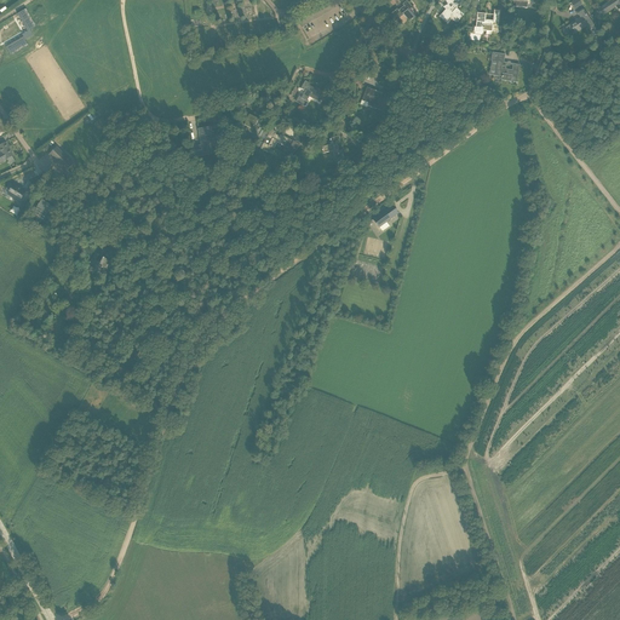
[(402,4),(405,6),(399,11),(397,9),(389,16),(395,22),(403,15),(409,22),(412,19),(413,19),(415,17),(412,12),(411,13),(408,11),(413,7),(407,0),(402,4)]
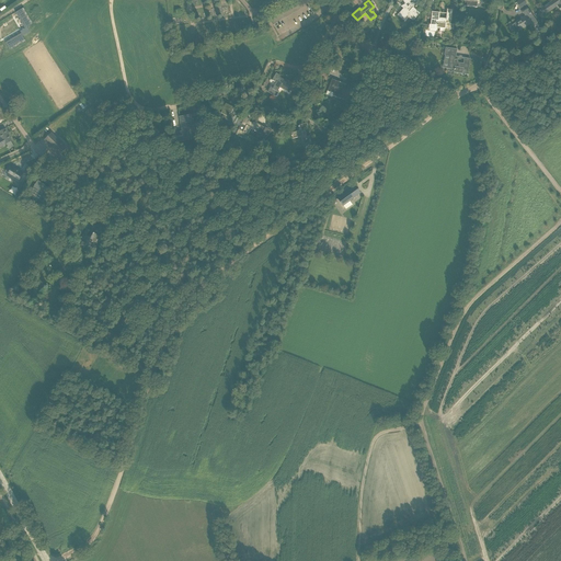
[(397,15),(403,21),(410,13),(415,18),(420,13),(414,9),(418,4),(415,3),(418,0),(402,0),(405,4),(408,3),(410,4),(405,10),(403,8),(397,15)]
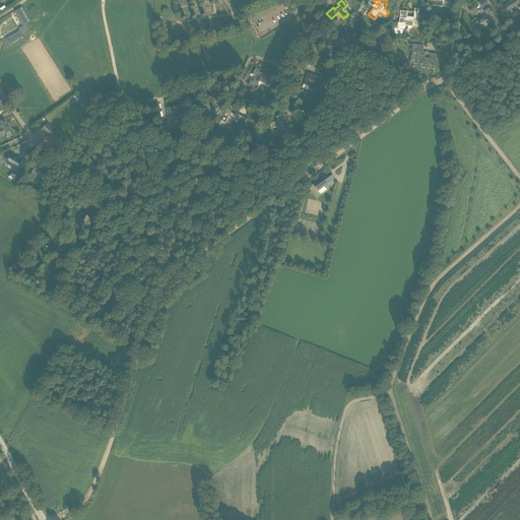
[(519,0),(514,0),(502,8),(505,13),(517,5),(519,9),(519,0)]
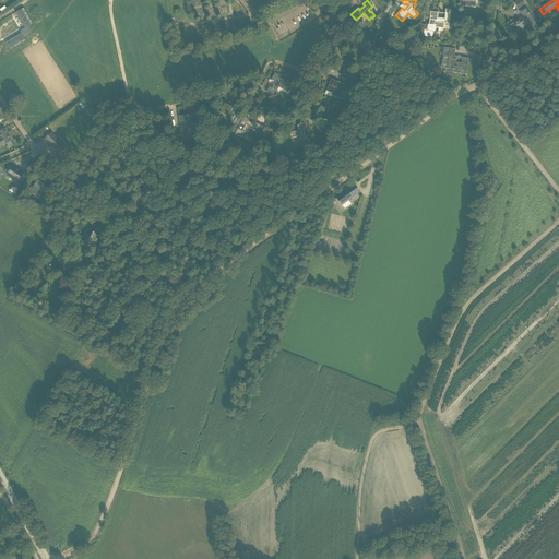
[(452,24),(449,24),(451,10),(445,9),(444,20),(438,19),(438,12),(430,11),(429,24),(428,24),(427,28),(436,30),(436,27),(443,28),(452,30),(452,24)]
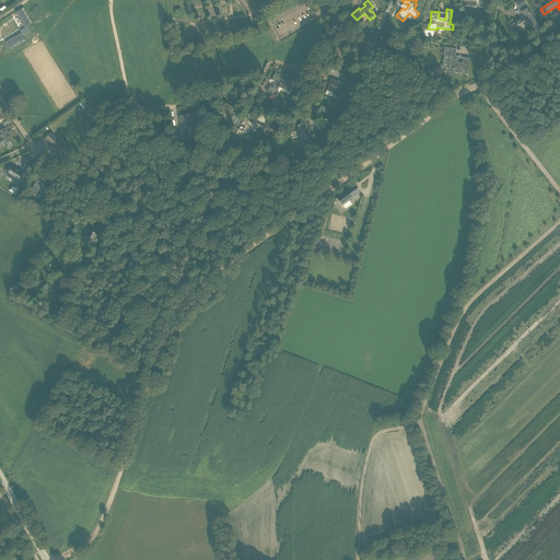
[(523,12),(525,16),(515,23),(511,25),(515,32),(520,30),(527,24),(529,22),(532,25),(536,23),(527,10),(523,12)]
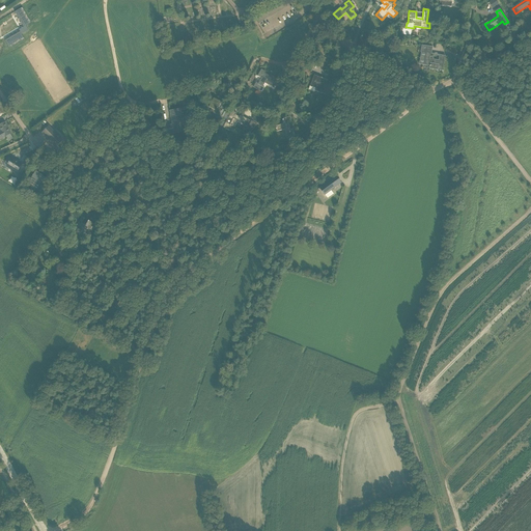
[(23,27),(19,30),(20,31),(22,34),(29,30),(26,26),(23,27)]
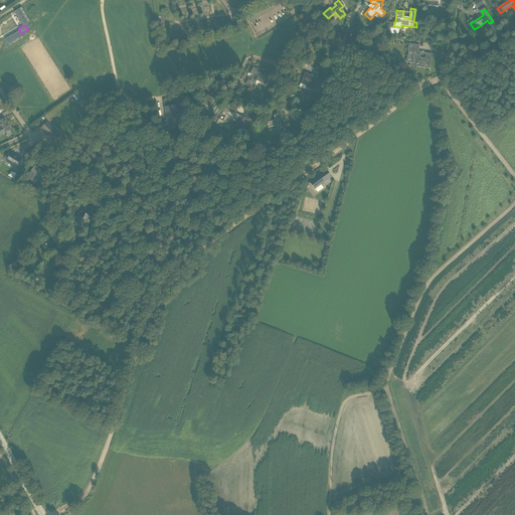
[(410,62),(411,62),(416,63),(416,66),(424,67),(428,68),(432,54),(426,53),(425,59),(419,58),(420,52),(417,52),(418,46),(409,44),(407,50),(412,51),(410,62)]
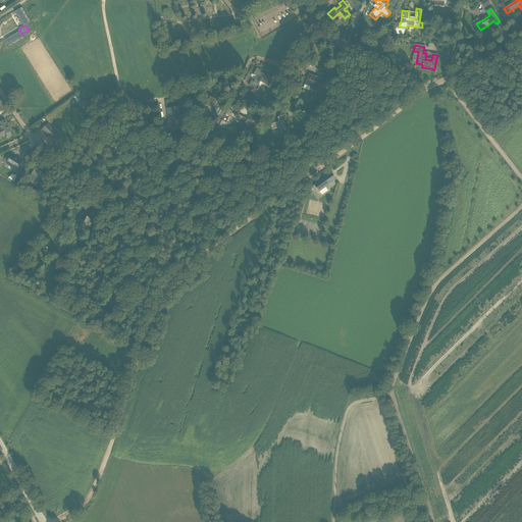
[(270,85),(273,77),(266,73),(265,75),(260,72),(261,70),(257,68),(253,74),(257,76),(254,82),(252,81),(249,86),(256,90),(259,86),(258,86),(262,80),(270,85)]
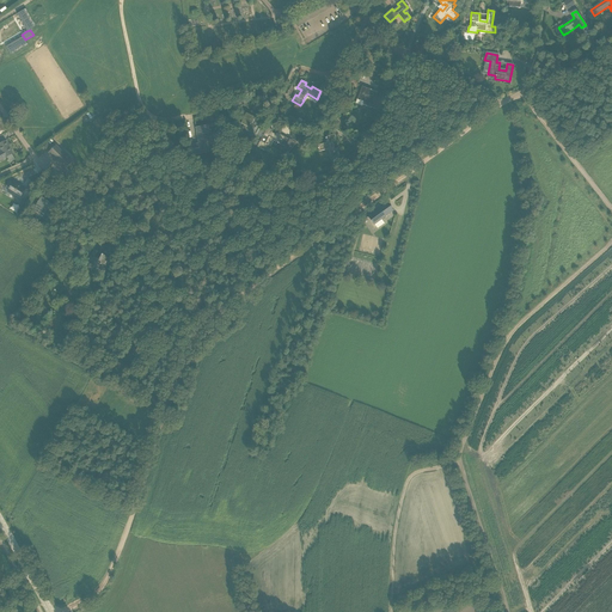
[(330,90),(332,96),(334,97),(341,92),(337,86),(330,90)]
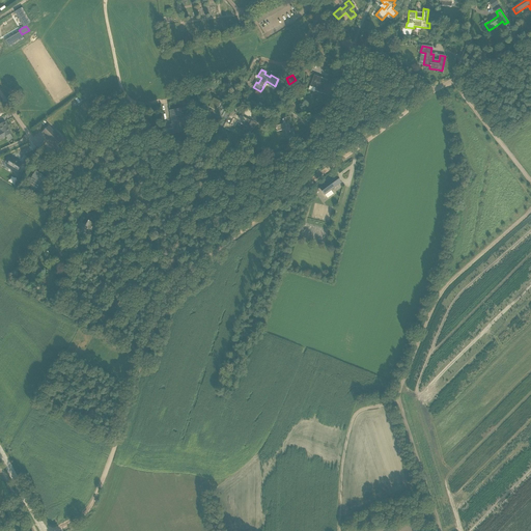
[(314,75),(309,86),(315,88),(314,90),(322,93),(323,93),(327,94),(332,82),(327,80),(325,85),(319,83),(322,78),(314,75)]
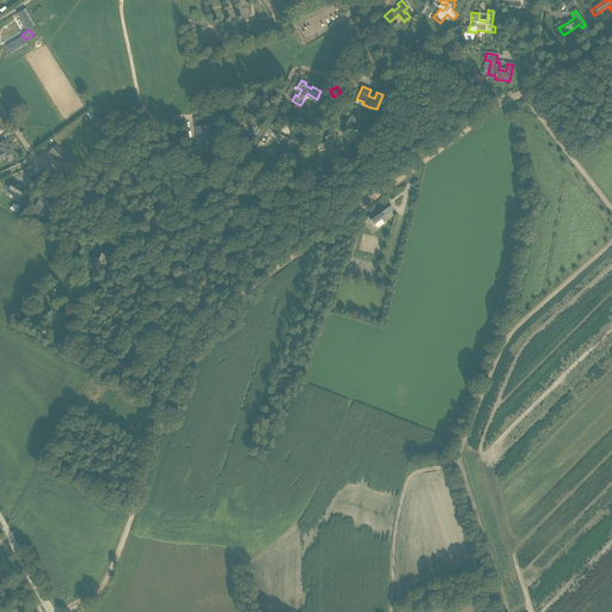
[(251,133),(251,134),(257,136),(263,124),(257,122),(258,120),(246,114),(240,123),(244,126),(242,128),(251,133)]
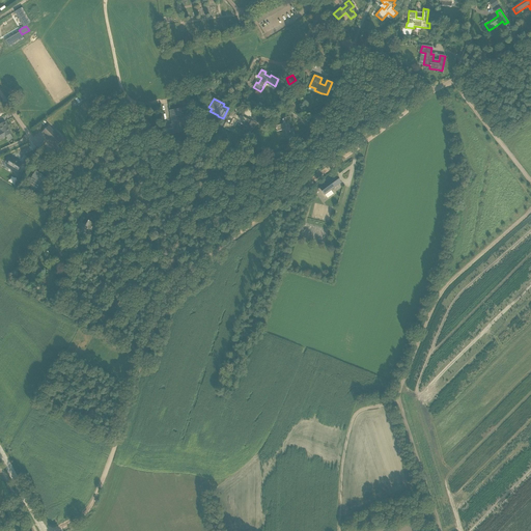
[(248,128),(245,133),(248,134),(257,124),(240,115),(239,117),(234,115),(236,113),(231,111),(223,127),(231,132),(236,121),(248,128)]
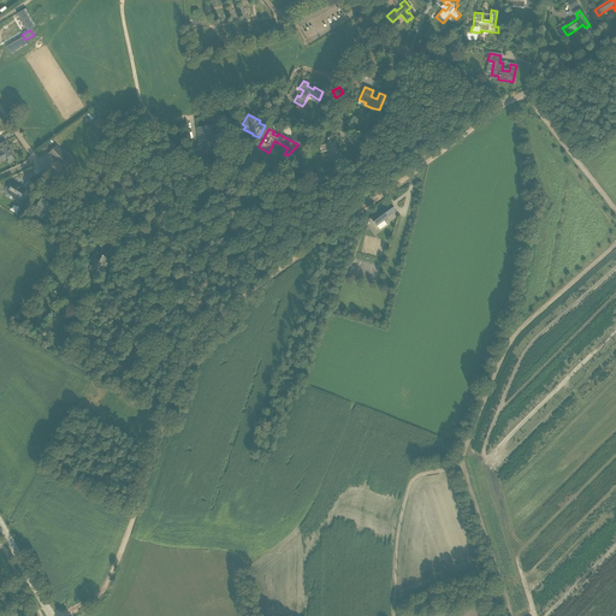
[(292,140),(301,144),(304,136),(296,132),(292,140)]
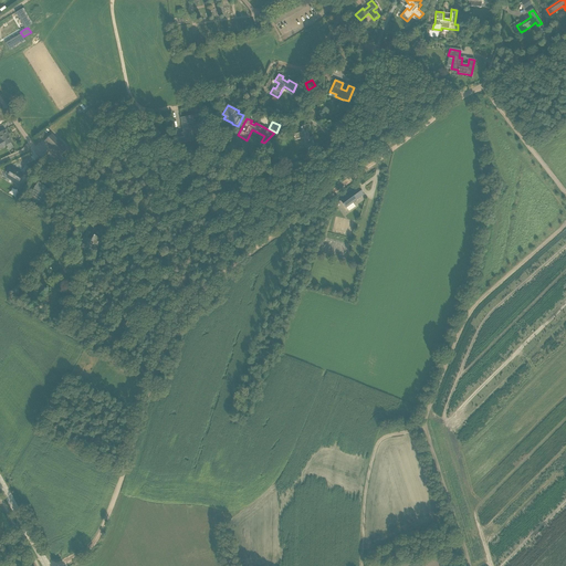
[(293,134),(294,140),(303,138),(305,148),(315,146),(313,137),(308,137),(307,132),(311,130),(310,124),(301,126),(302,132),(293,134)]
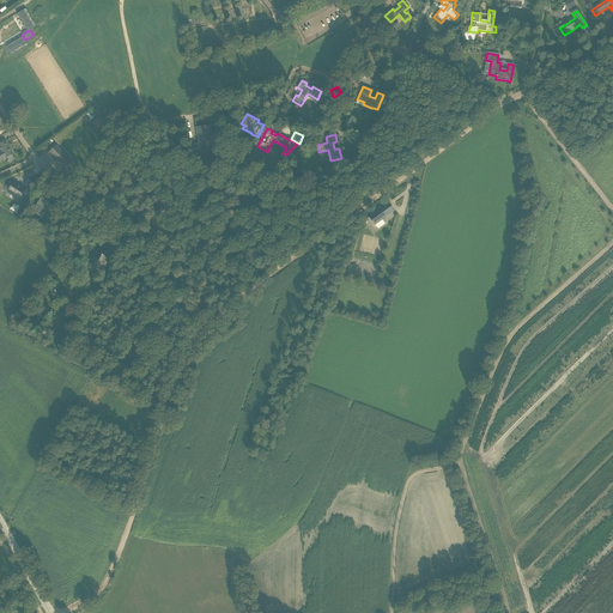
[(0,152),(0,159),(5,158),(6,157),(10,163),(14,159),(12,155),(13,153),(5,141),(0,144),(0,149),(1,151),(0,152)]
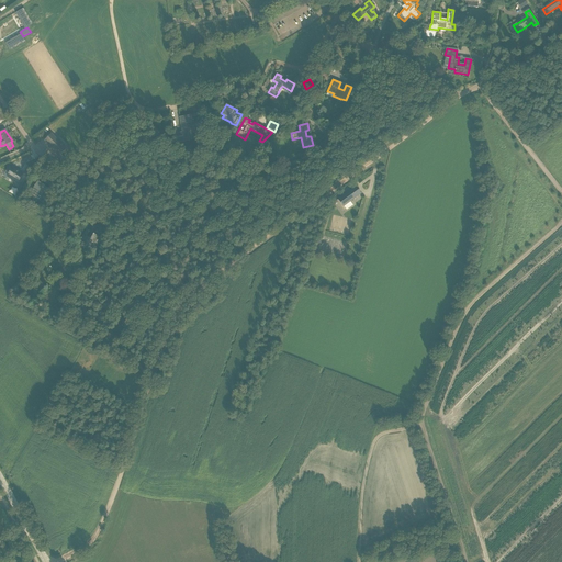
[(55,152),(57,149),(62,154),(67,148),(64,145),(52,133),(44,141),(55,152)]
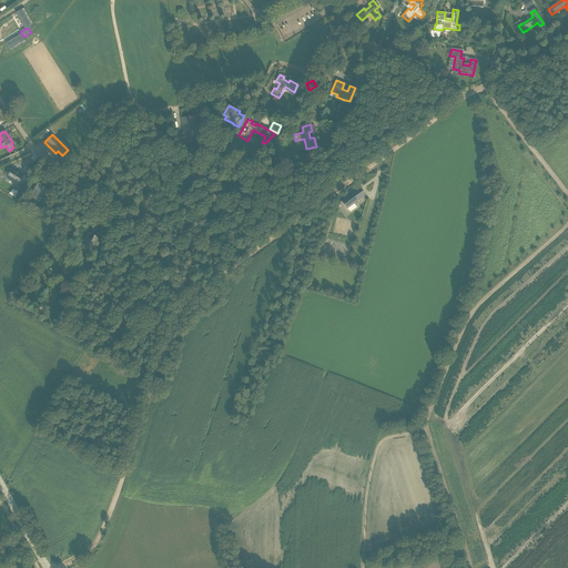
[(6,173),(12,176),(10,181),(21,188),(27,179),(22,176),(16,172),(16,171),(17,172),(17,171),(12,168),(12,169),(12,170),(9,168),(6,173)]
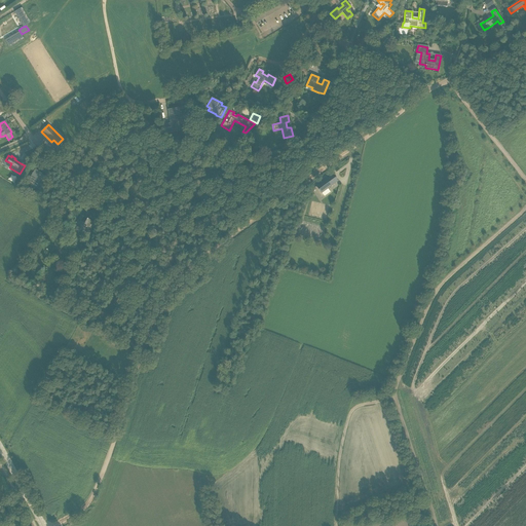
[(31,177),(34,179),(33,180),(39,184),(36,188),(40,190),(38,192),(42,194),(45,189),(40,186),(41,185),(43,182),(42,182),(45,177),(41,174),(35,170),(31,177)]
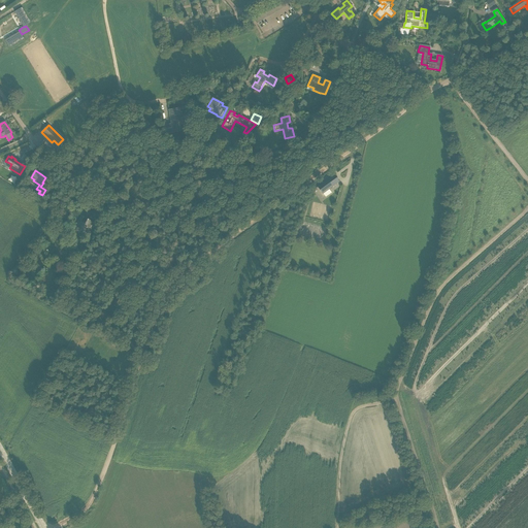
[(323,194),(339,182),(334,175),(318,187),(323,194)]
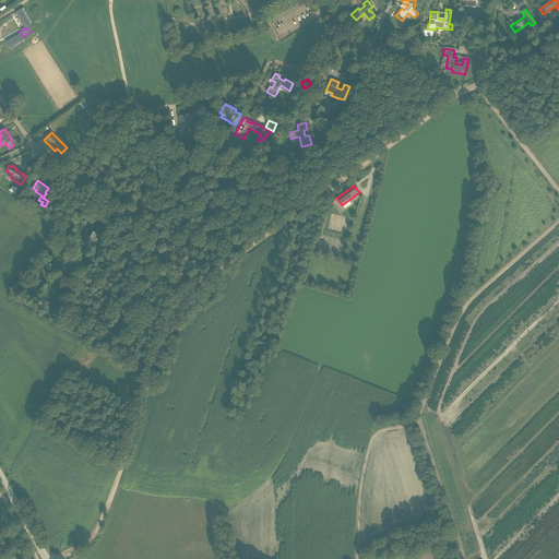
[(90,237),(85,235),(88,229),(86,228),(80,240),(92,248),(99,236),(93,233),(90,237)]
